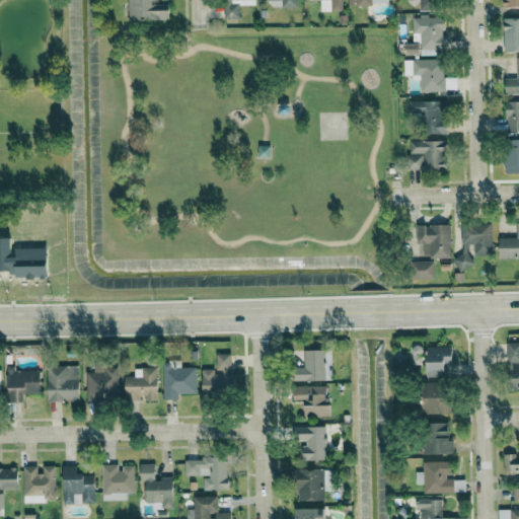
[(168,20),(168,4),(154,4),(153,0),(127,0),(128,21),(168,20)]
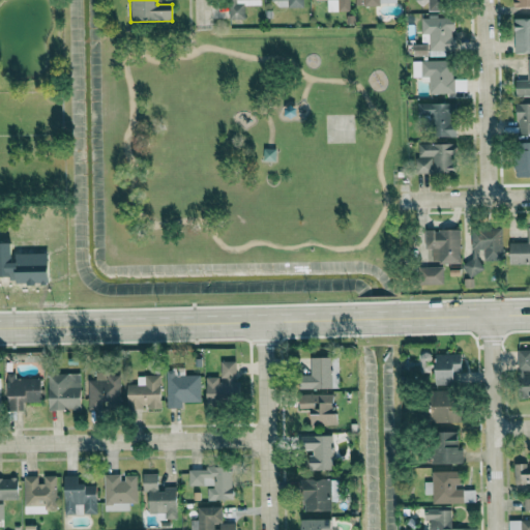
[(230,0),(231,20),(244,20),(243,5),(260,5),(260,0),(230,0)]
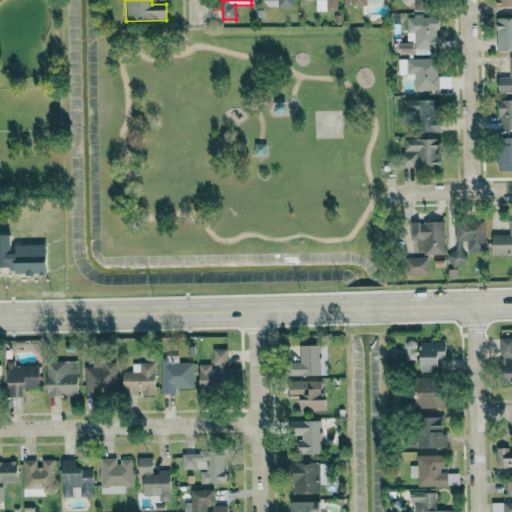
[(277,0),(277,8),(292,7),(292,0),(260,0),(261,0),(263,0),(277,0)]
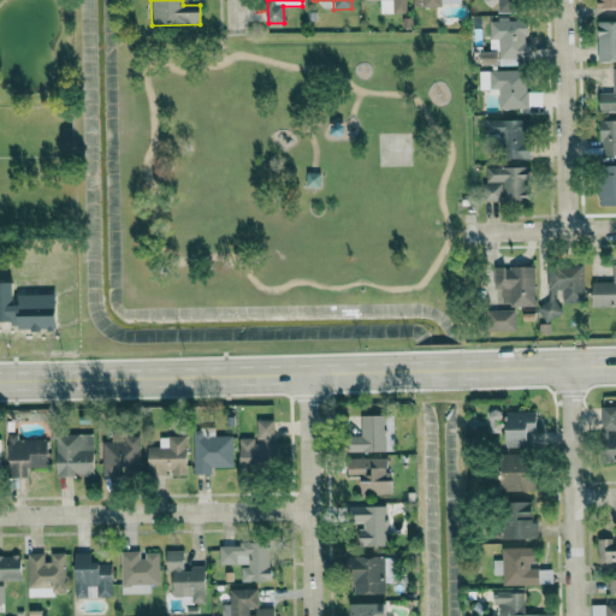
[(406,13),(406,0),(366,0),(371,0),(379,0),(379,13),(406,13)]
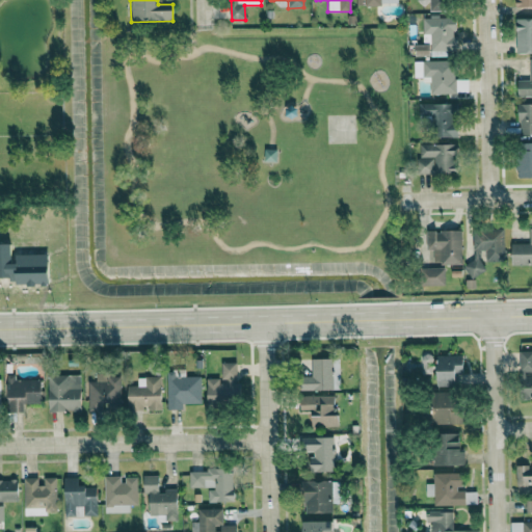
[(421,0),(421,2),(429,1),(429,10),(450,10),(449,0),(421,0)]
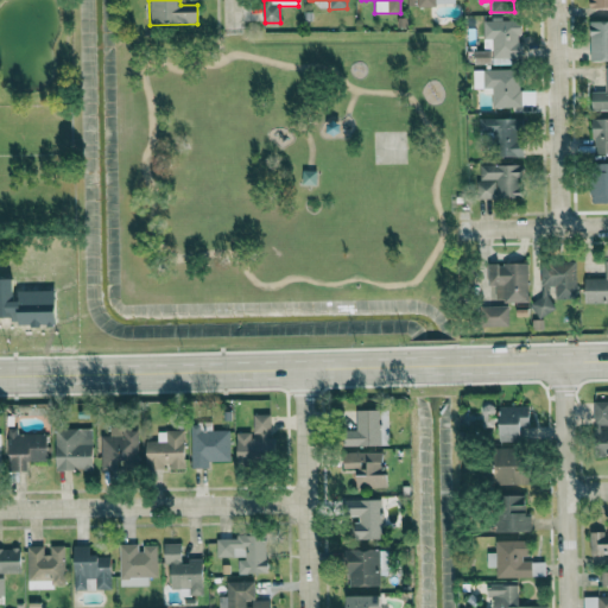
[(474,64),(502,64),(502,58),(520,59),(520,20),(482,20),(482,51),(474,51),(474,64)]
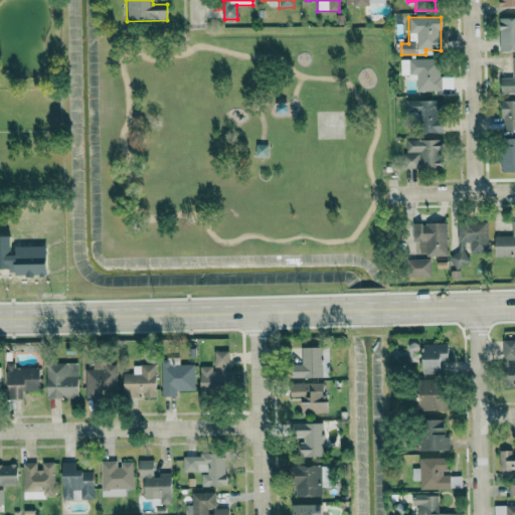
[(514,17),(499,18),(499,51),(514,51),(514,17)]
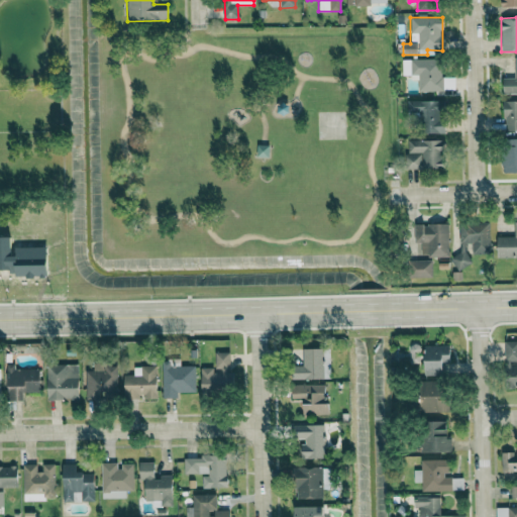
[(502,78),(503,94),(516,93),(516,57),(514,58),(514,78),(502,78)]
